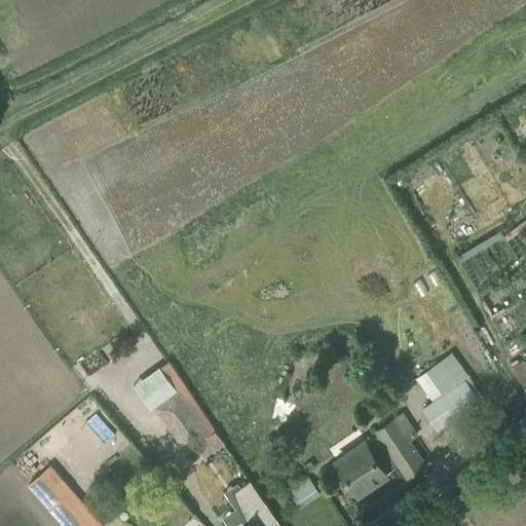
[(480,402),(466,379),(468,379),(452,353),(417,377),(435,401),(424,407),(439,428),(480,402)]
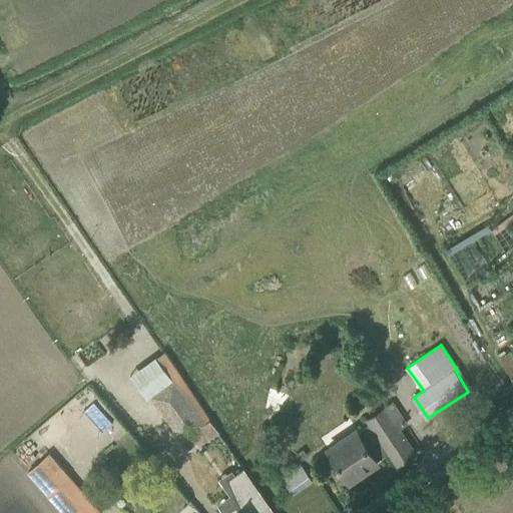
[(207,429),(174,379),(152,396),(183,443),(207,429)]
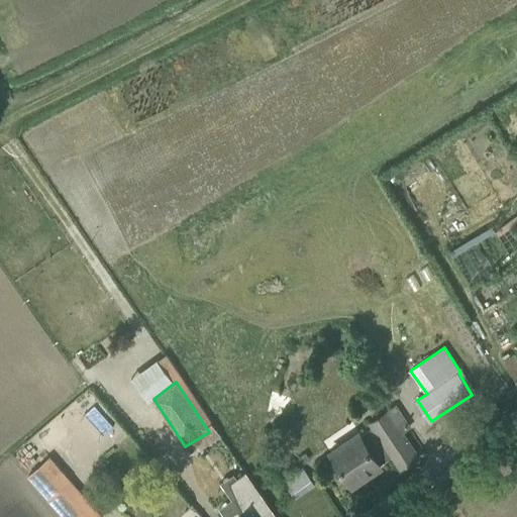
[(377,394),(369,398),(376,409),(383,404),(377,394)]
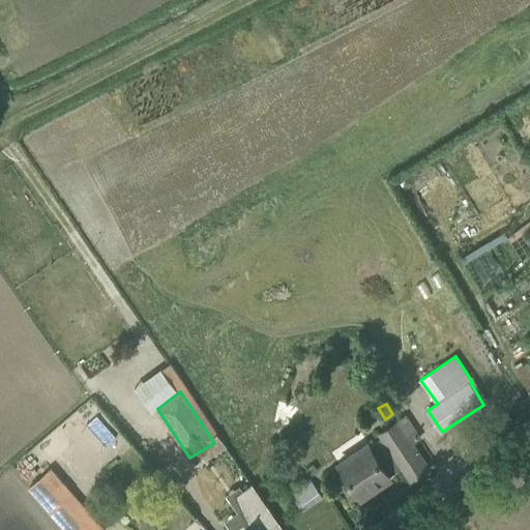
[(367,440),(336,462),(360,497),(403,468),(411,480),(429,469),(410,445),(419,439),(404,416),(381,433),(383,436),(371,445),(367,440)]
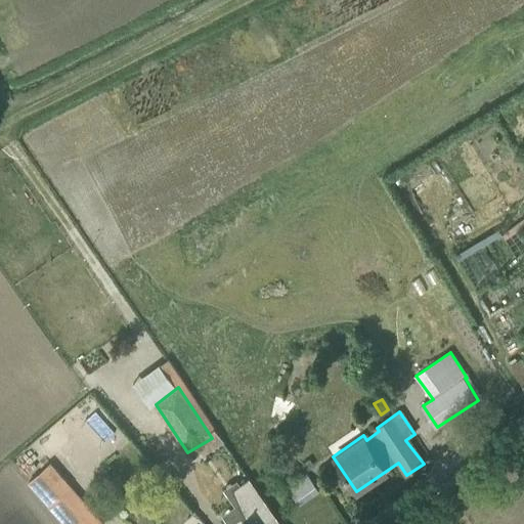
[(320,491),(308,472),(316,467),(310,460),(298,470),(303,478),(287,488),(300,506),(320,491)]
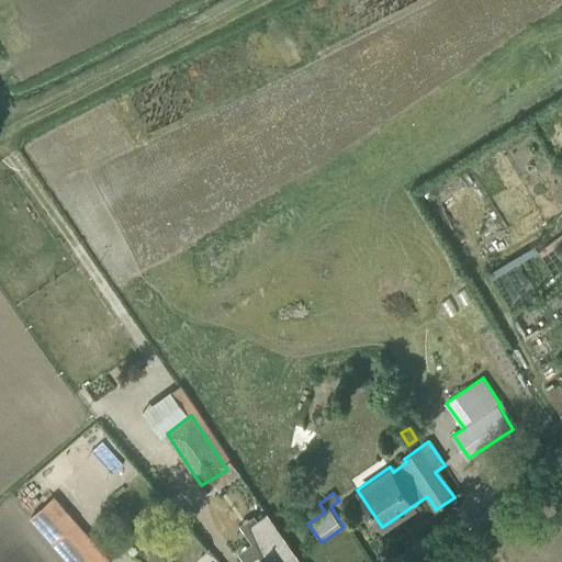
[(301,561),(267,513),(250,525),(267,560),(263,561),(301,561)]
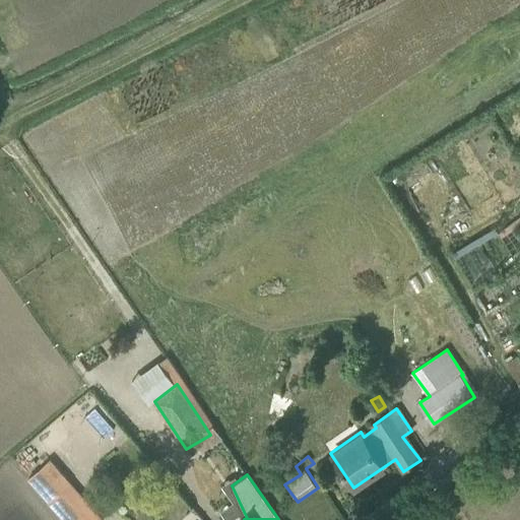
[(45,499),(60,519),(98,519),(70,481),(45,499)]
